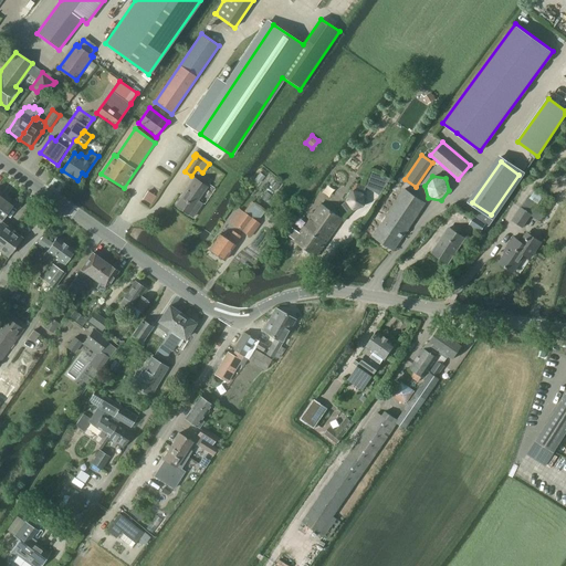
[(194,178),(181,197),(176,206),(192,218),(202,203),(198,200),(207,187),(194,178)]
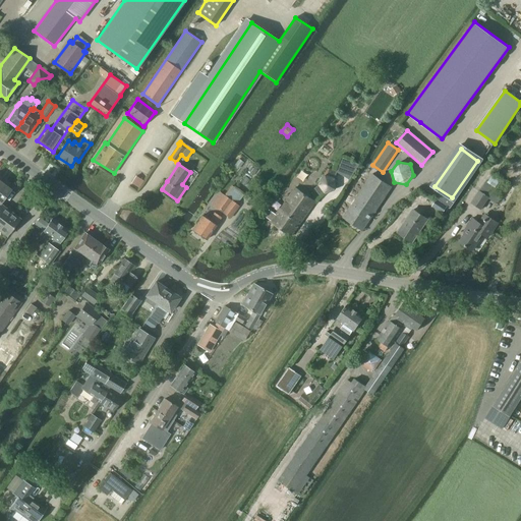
[(328,168),(317,184),(320,184),(326,192),(336,189),(335,179),(338,171),(328,168)]
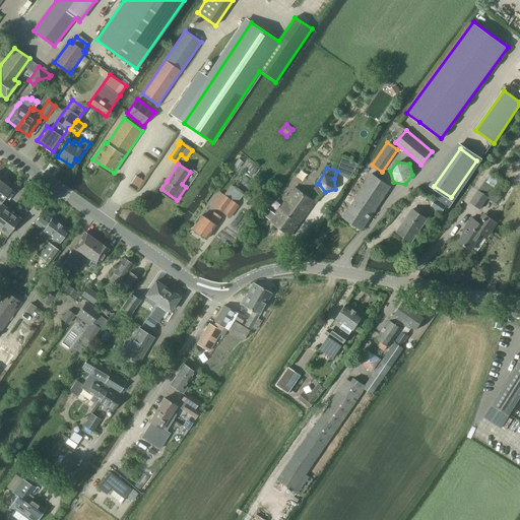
[(345,201),(351,205),(343,216),(363,230),(391,186),(365,168),(360,175),(368,180),(355,199),(349,195),(345,201)]
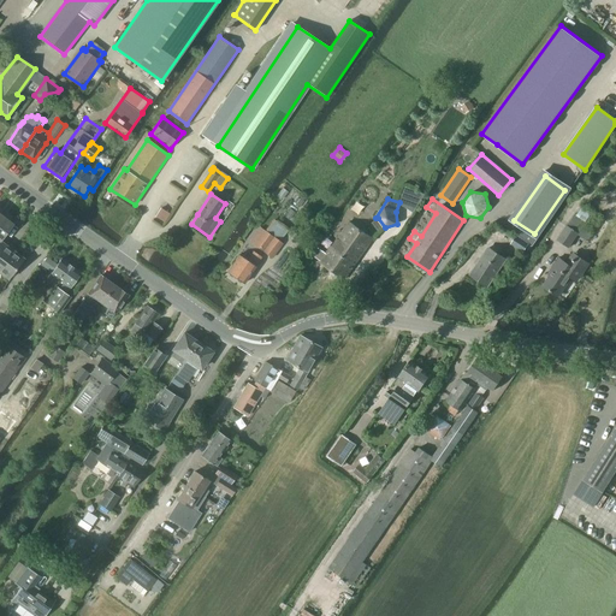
[(161,207),(155,215),(165,221),(170,213),(161,207)]
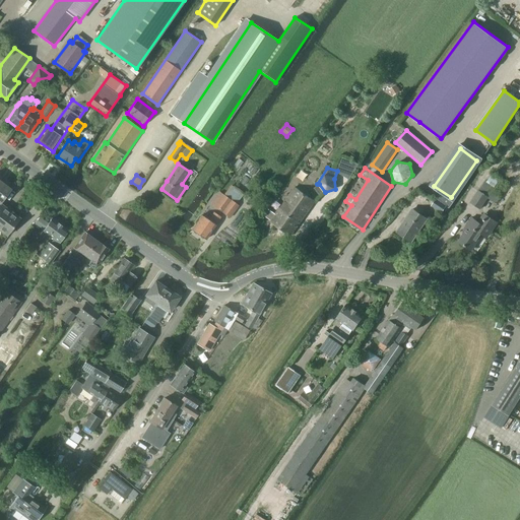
[(0,202),(11,188),(0,180),(0,202)]
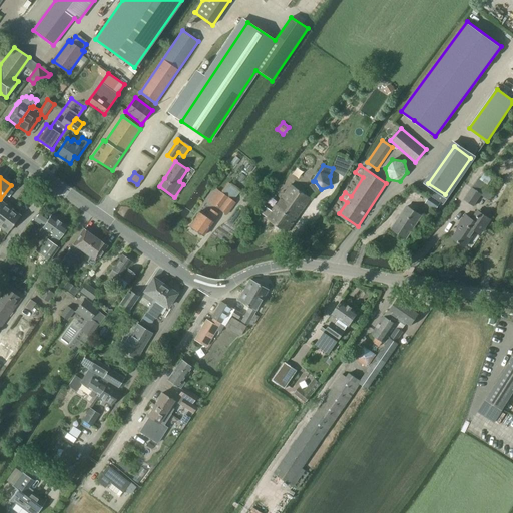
[(480,177),(472,188),(465,199),(474,205),(481,195),(490,200),(498,188),(480,177)]
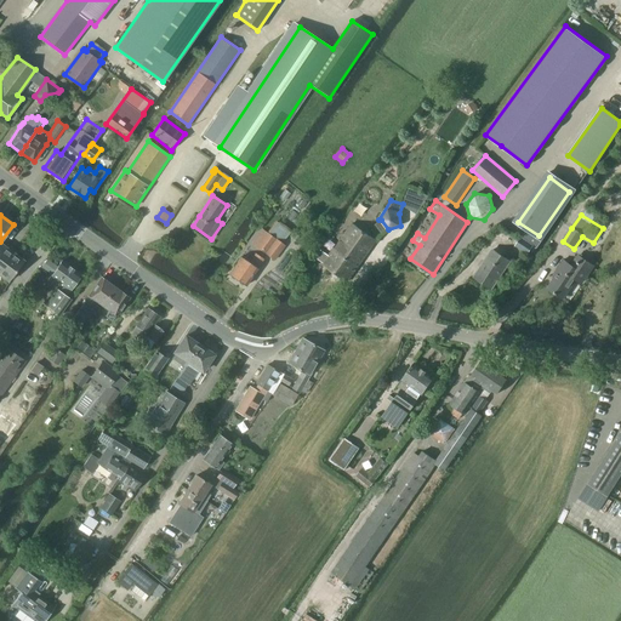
[(267,233),(262,228),(251,244),(275,261),(285,245),(283,244),(291,232),(275,221),(267,233)]
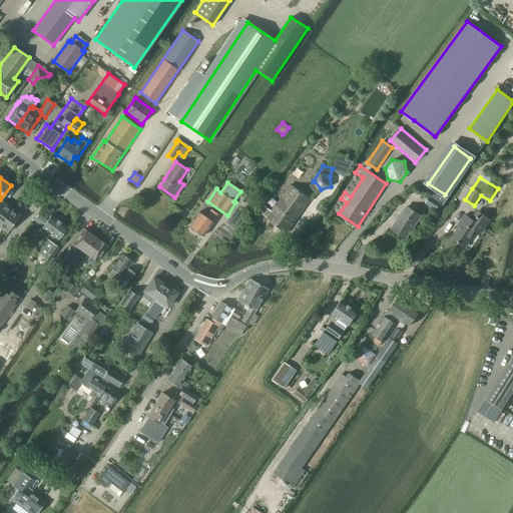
[(260,212),(268,217),(267,218),(288,232),(311,198),(290,184),(272,211),(265,206),(260,212)]
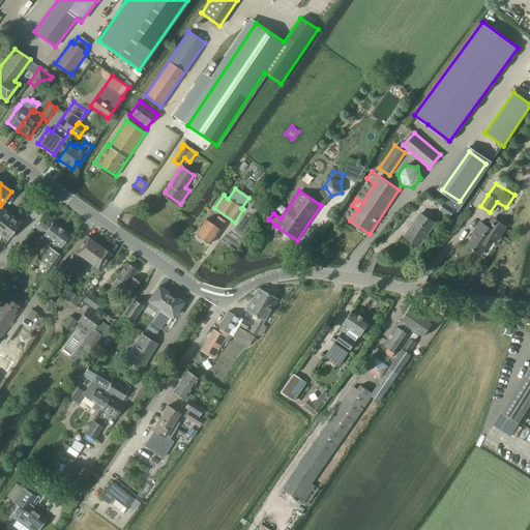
[(455,209),(445,203),(441,210),(451,216),(455,209)]
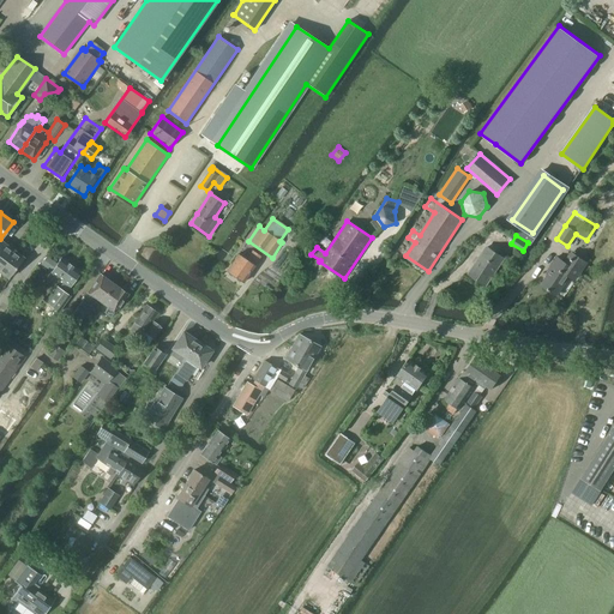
[(0,272),(8,278),(24,258),(0,239),(0,272)]
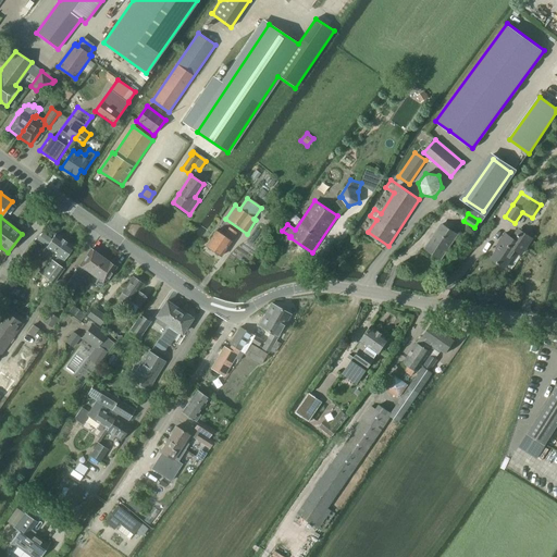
[(457,235),(442,224),(425,248),(442,259),(457,235)]
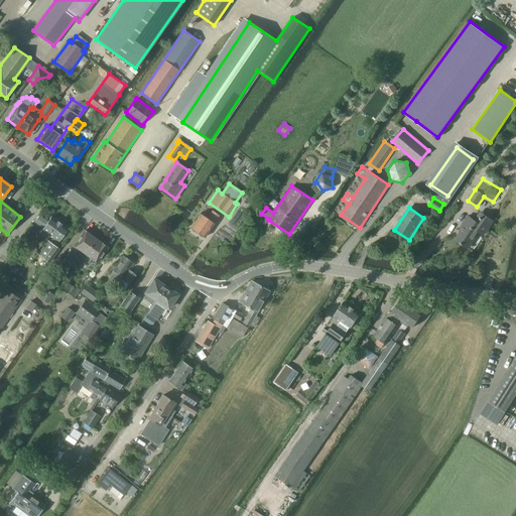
[(207,218),(201,214),(190,228),(205,237),(220,216),(212,211),(207,218)]
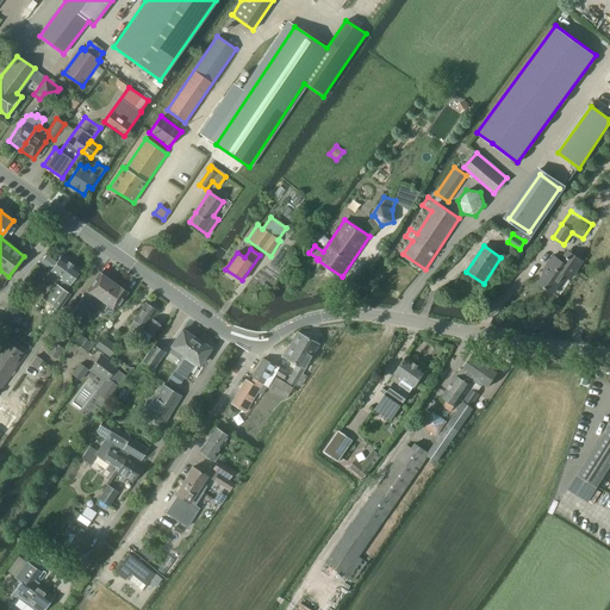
[(571,278),(583,261),(568,251),(562,262),(553,256),(545,268),(547,269),(537,284),(553,293),(555,291),(561,296),(566,288),(560,284),(566,274),(571,278)]
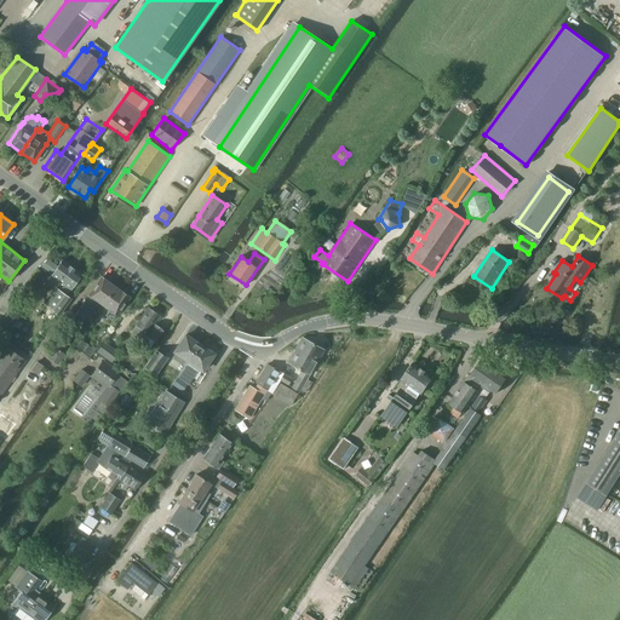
[(59,291),(57,290),(46,305),(59,315),(72,299),(67,296),(70,290),(81,275),(62,260),(51,275),(64,285),(59,291)]
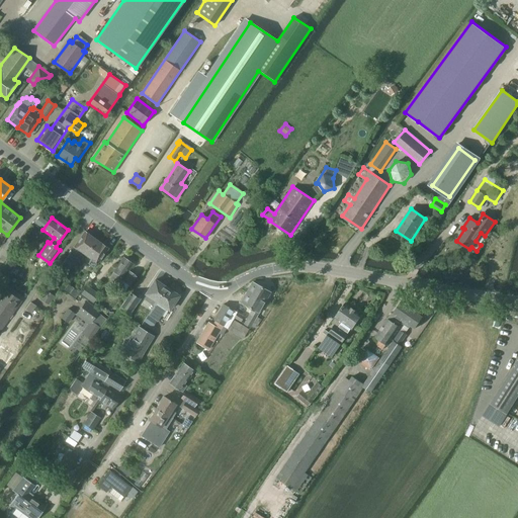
[(74,246),(74,247),(67,257),(71,260),(79,250),(86,255),(96,240),(85,232),(74,246)]
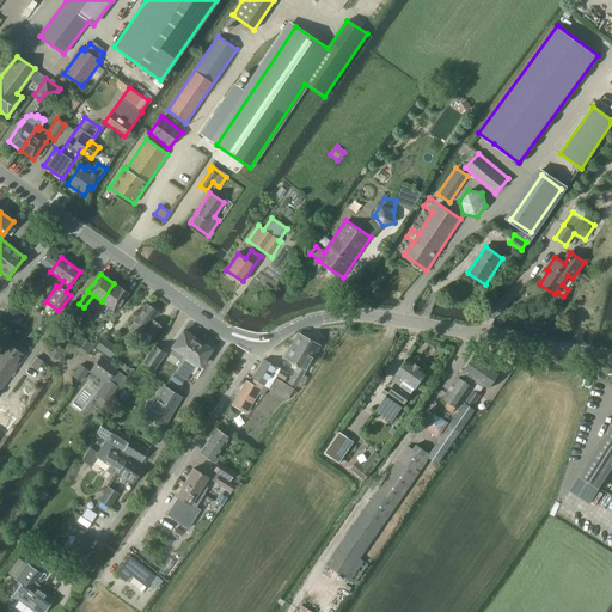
[(102,301),(108,306),(104,311),(111,316),(127,294),(114,283),(102,301)]
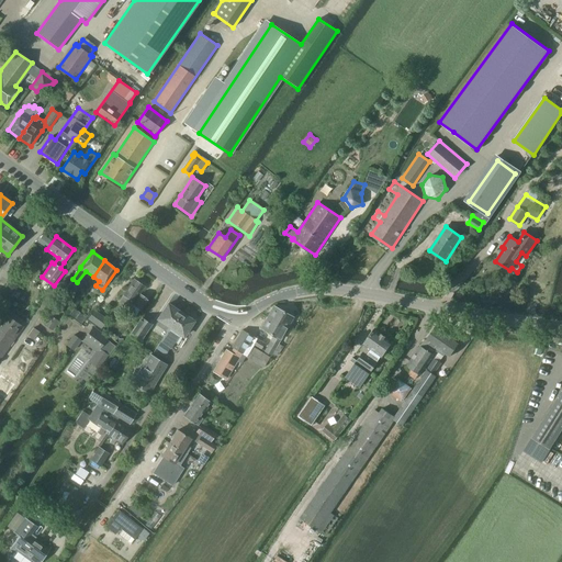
[(134,279),(120,301),(131,307),(133,304),(141,311),(148,299),(139,293),(145,287),(134,279)]
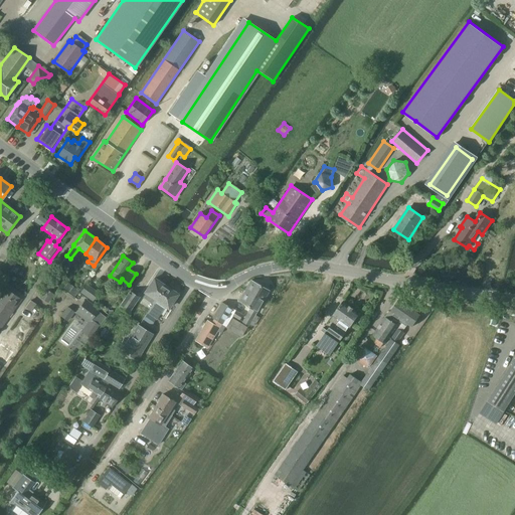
[(142,298),(149,303),(148,305),(152,307),(165,286),(154,279),(145,293),(146,293),(142,298)]
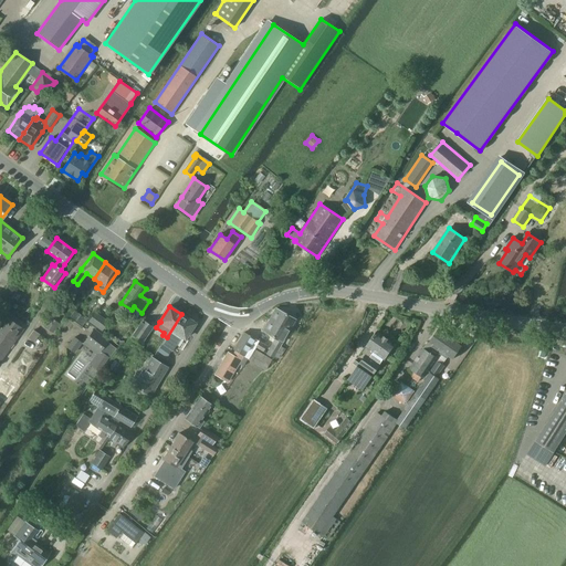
[(275,308),(270,320),(269,320),(289,331),(295,320),(275,308)]
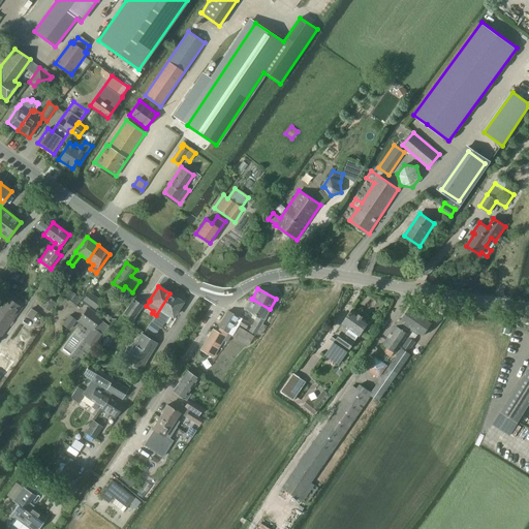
[(53,296),(49,292),(40,306),(50,311),(56,302),(51,299),(53,296)]
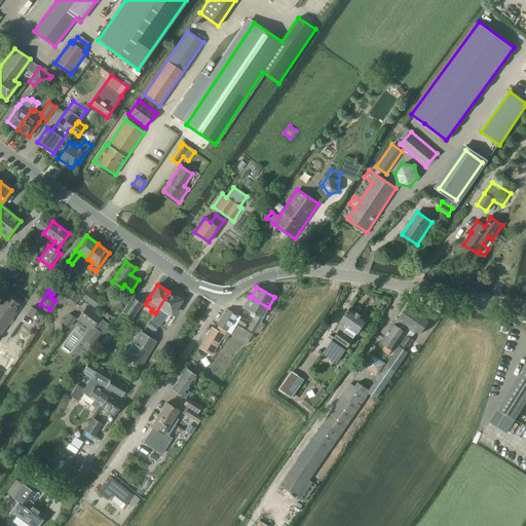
[(100,299),(87,291),(82,299),(94,307),(100,299)]
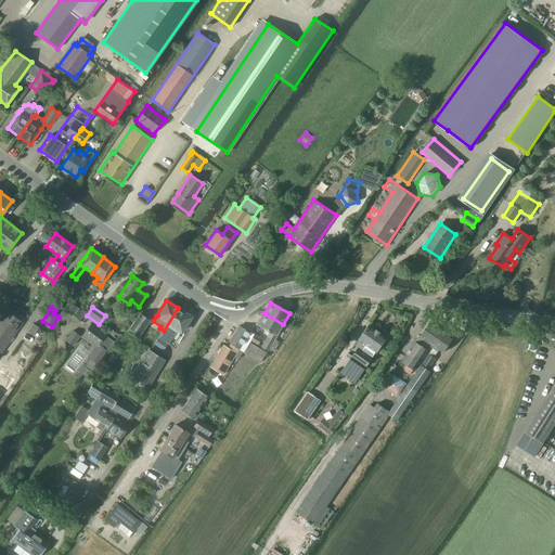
[(178,308),(164,331),(159,337),(169,343),(178,330),(181,332),(191,318),(178,308)]
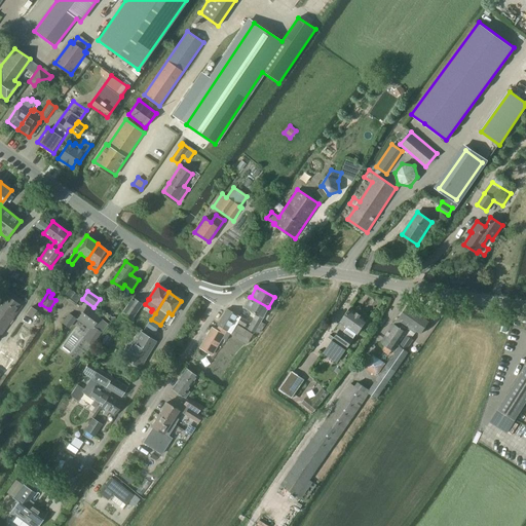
[(0,336),(13,318),(12,316),(21,305),(5,294),(0,301),(0,336)]
